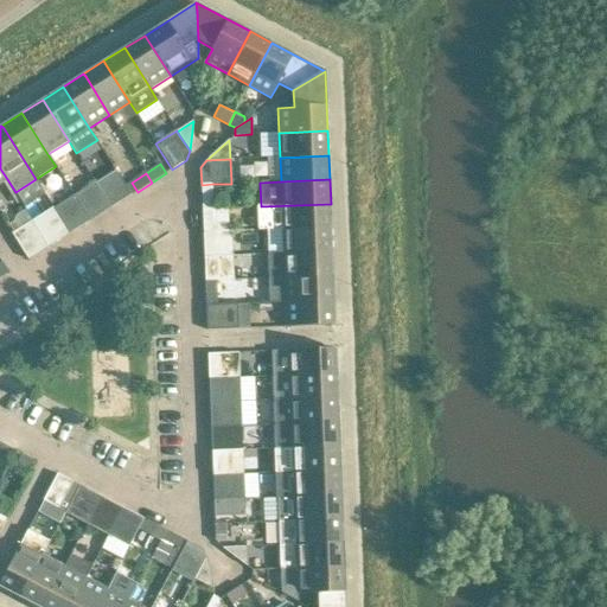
[(110,208),(106,199),(104,199),(95,183),(75,196),(90,221),(110,208)]
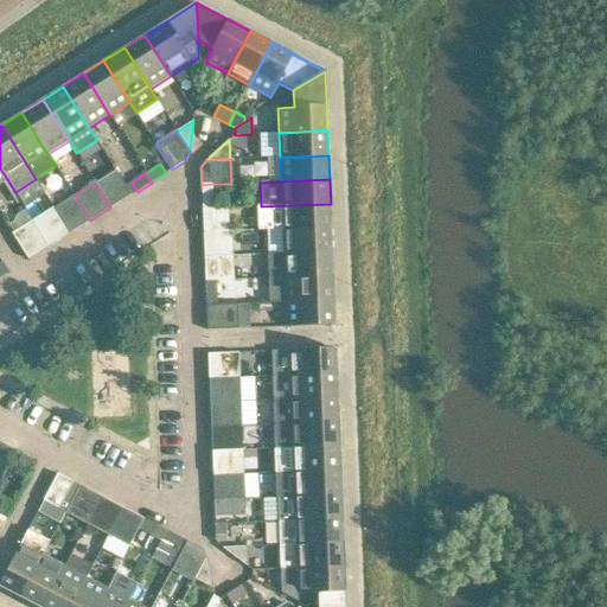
[(202,185),(202,202),(212,202),(212,184),(202,185)]
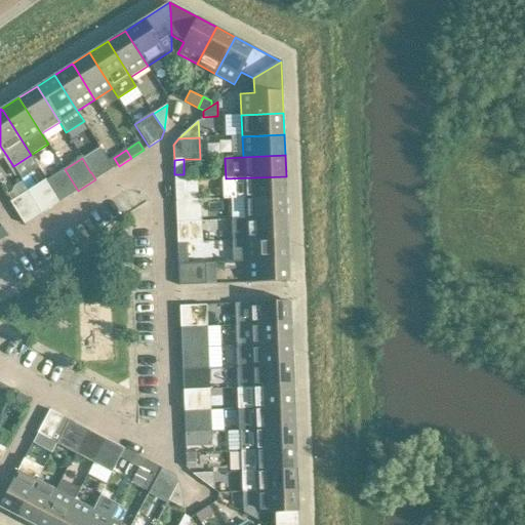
[(109,172),(104,164),(91,172),(95,179),(109,172)]
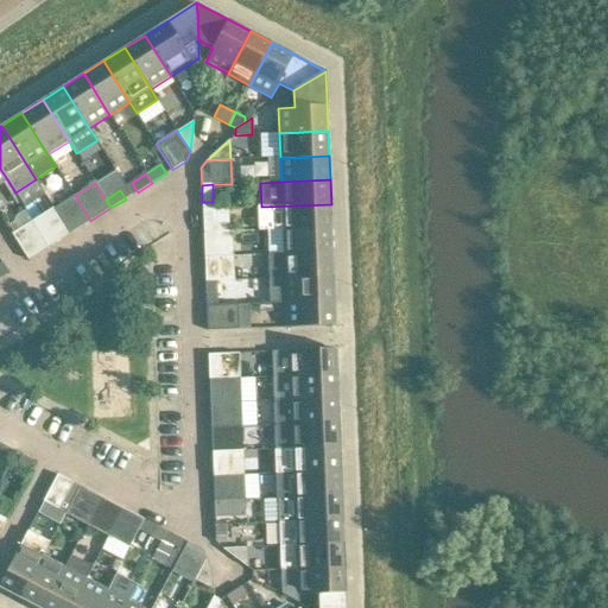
[(70,234),(90,221),(75,196),(54,208),(70,234)]
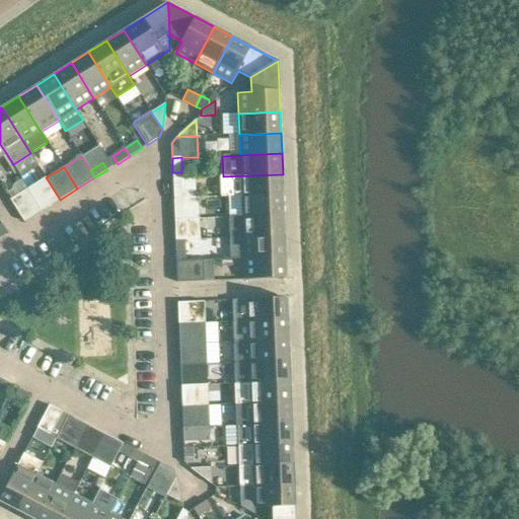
[(223,176),(220,176),(221,198),(240,197),(283,195),(283,174),(223,176)]
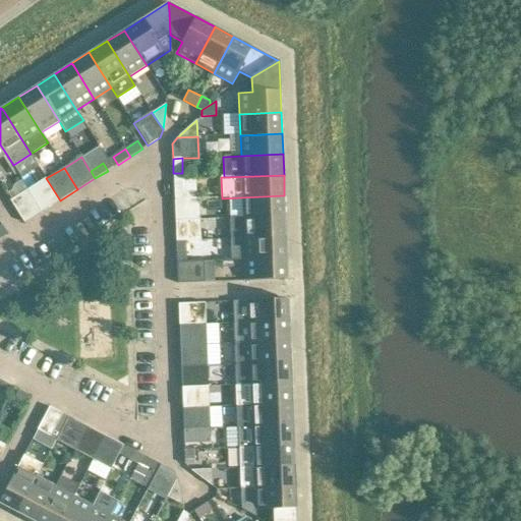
[(43,212),(60,200),(46,178),(29,189),(43,212)]
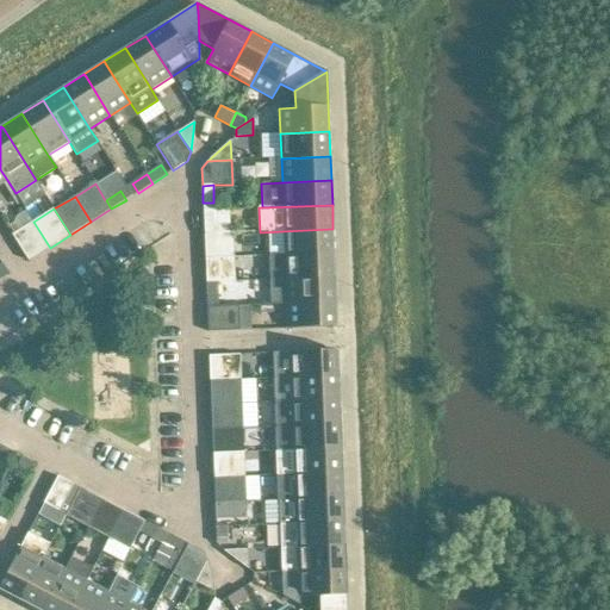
[(204,217),(204,234),(215,234),(215,217),(204,217)]
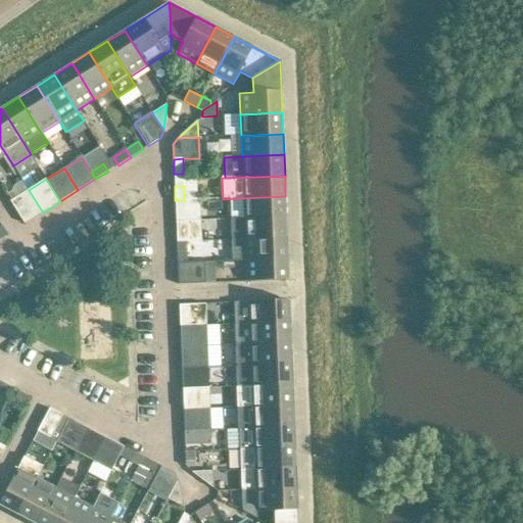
[(29,190),(10,201),(25,224),(43,212),(29,190)]
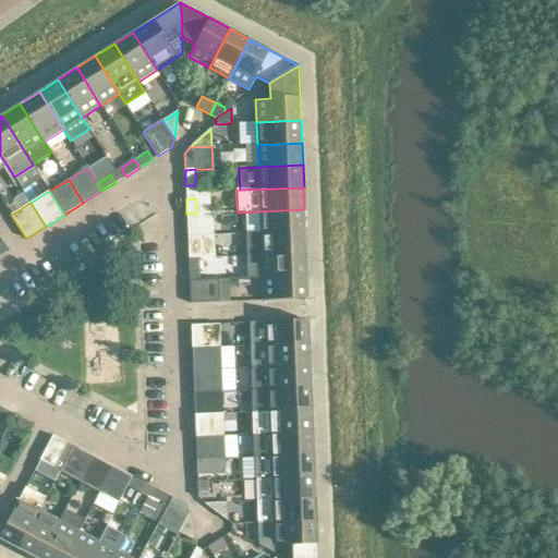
[(304,209),(258,211),(259,233),(305,231),(304,209)]
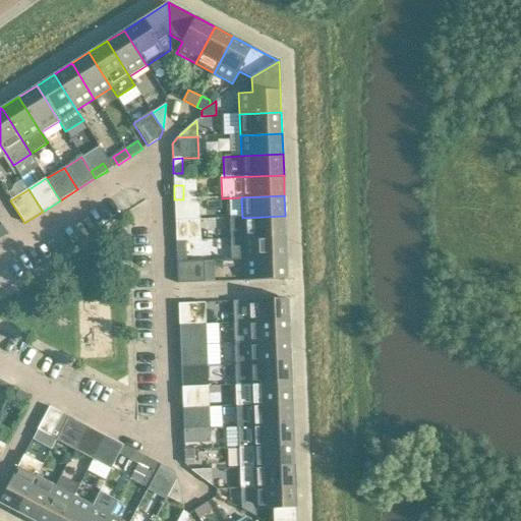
[(199,199),(183,199),(174,199),(175,215),(175,221),(199,220),(199,199)]
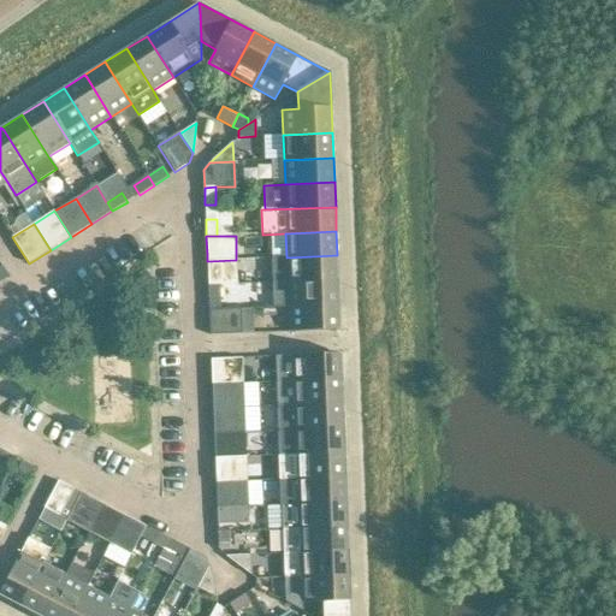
[(272,283),(338,280),(337,255),(286,258),(271,259),(272,283)]
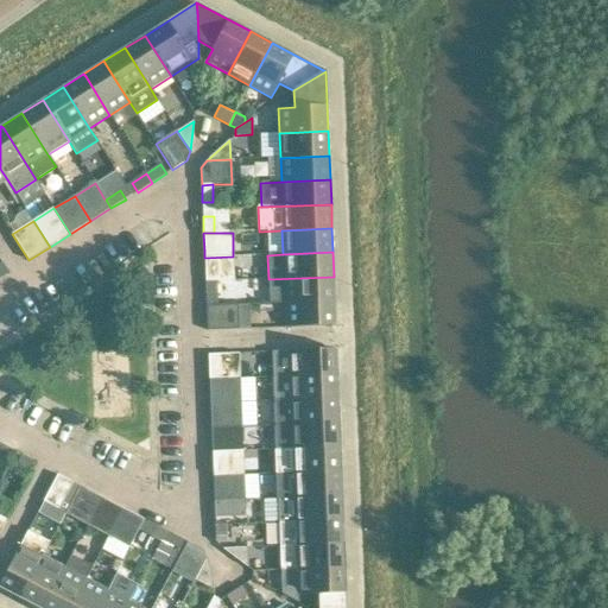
[(234,280),(233,257),(204,258),(206,282),(217,282),(234,280)]
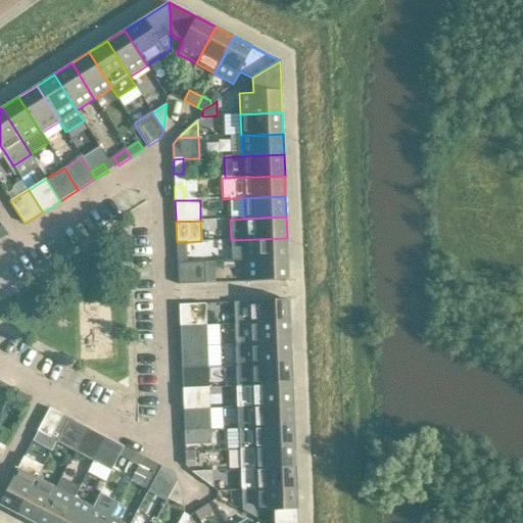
[(288,258),(287,238),(231,240),(232,262),(246,260),(285,258),(288,258)]
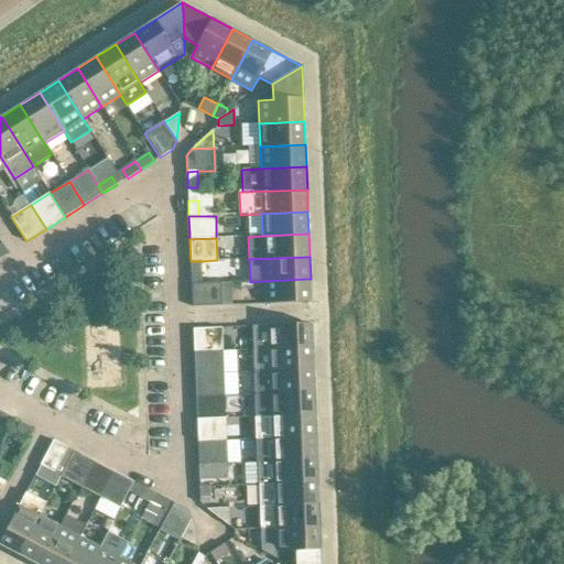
[(202,261),(191,261),(191,278),(202,277),(202,261)]
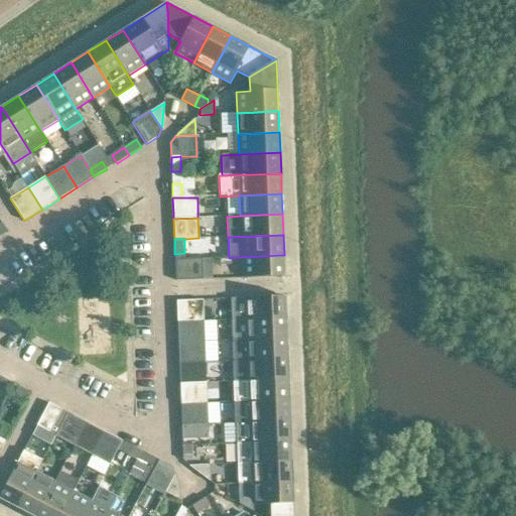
[(285,277),(284,255),(281,255),(243,257),(244,278),(285,277)]
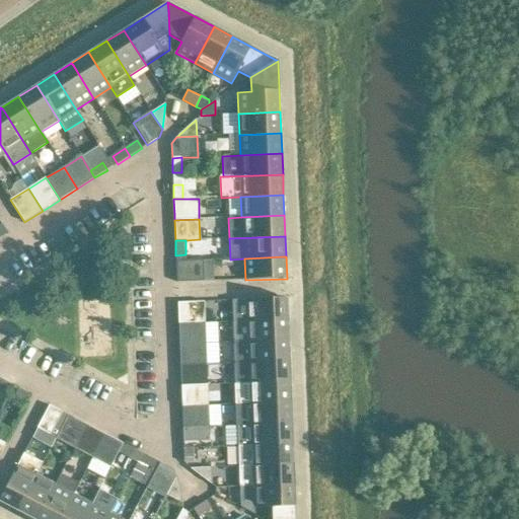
[(177,283),(204,282),(203,261),(176,262),(177,283)]
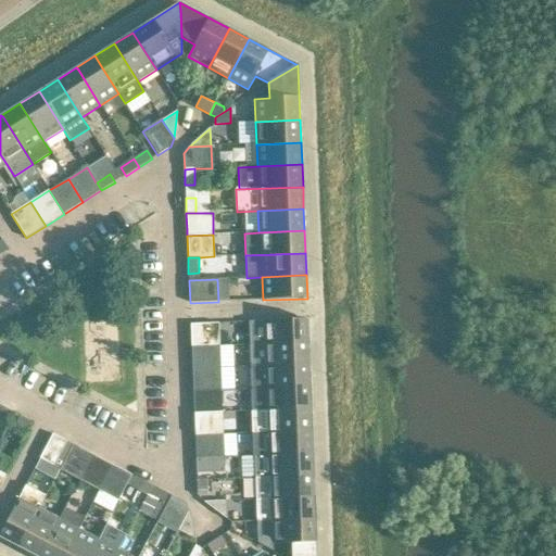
[(249,321),(250,345),(308,343),(307,319),(249,321)]
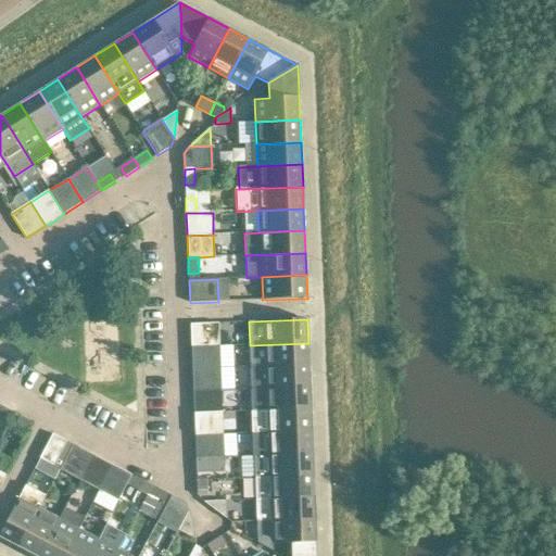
[(219,346),(218,324),(190,325),(191,348),(219,346)]
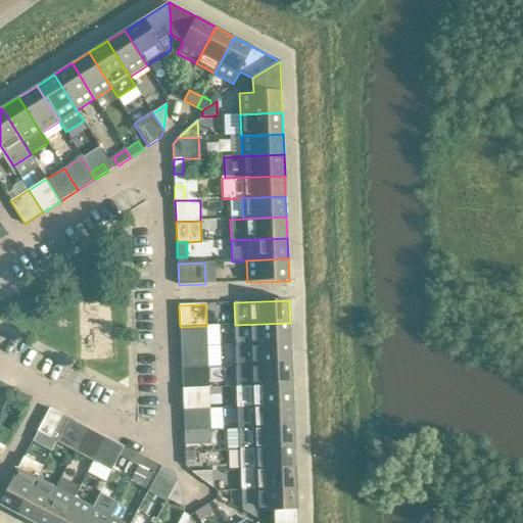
[(291,343),(290,323),(235,325),(236,345),(288,343),(291,343)]
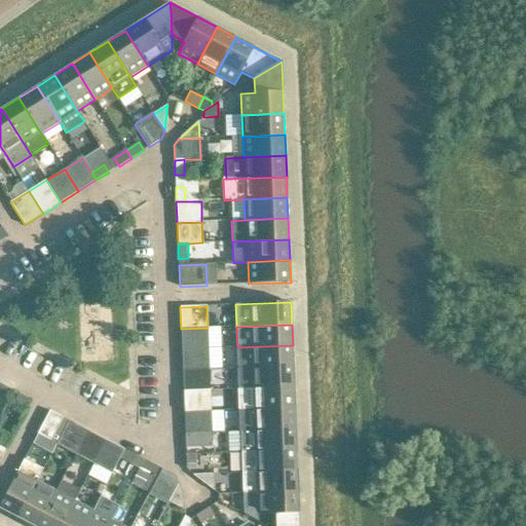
[(208,328),(181,329),(182,349),(209,348),(208,328)]
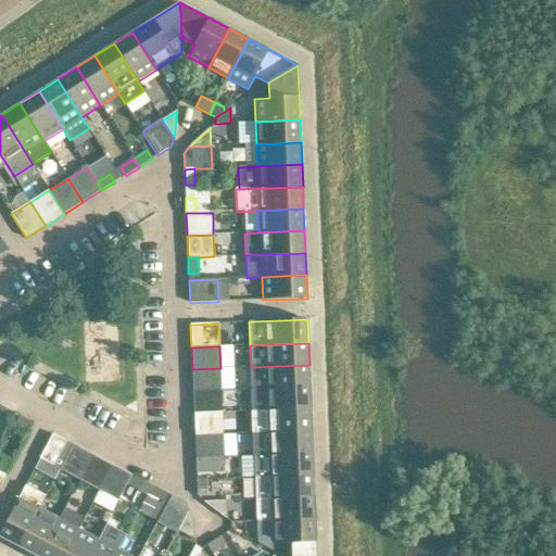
[(252,390),(307,387),(311,387),(310,365),(306,365),(251,367),(252,390)]
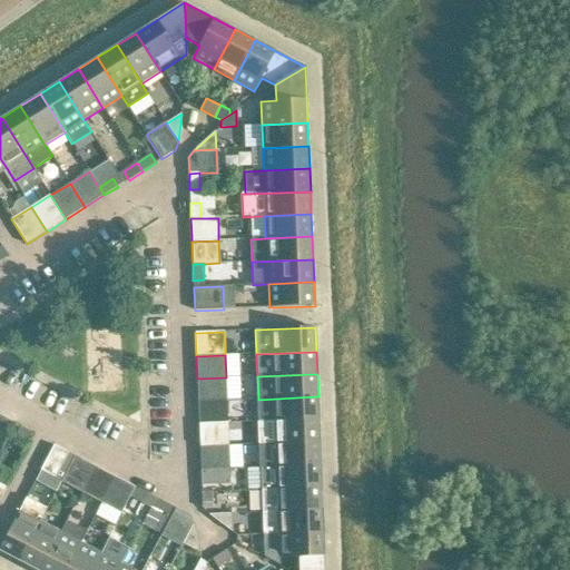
[(226,377),(197,379),(198,402),(227,401),(226,377)]
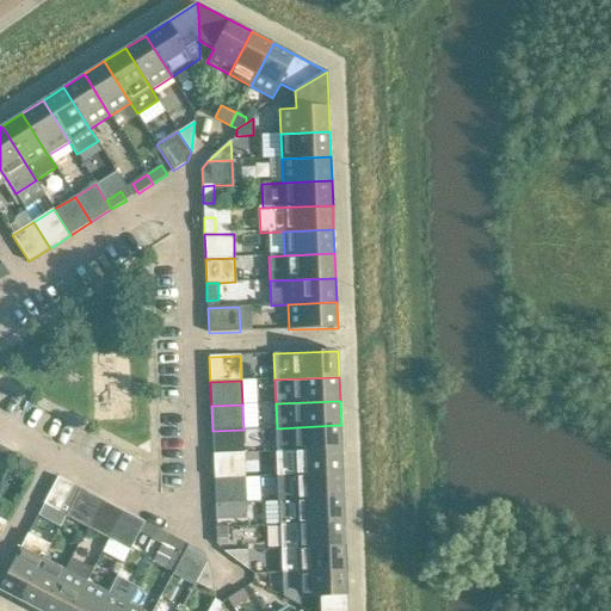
[(343,450),(341,425),(338,425),(277,429),(277,452),(339,450),(343,450)]
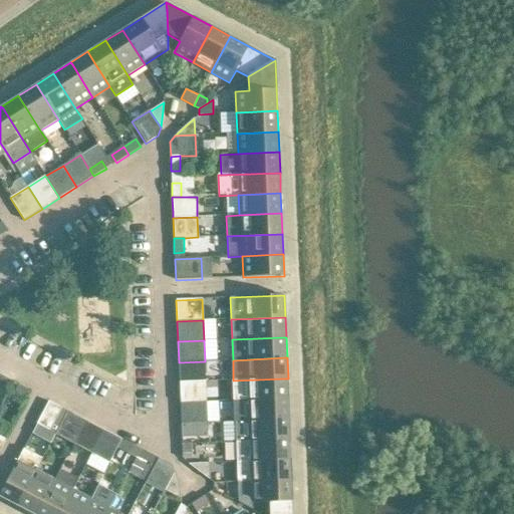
[(205,361),(179,362),(180,382),(206,381),(205,361)]
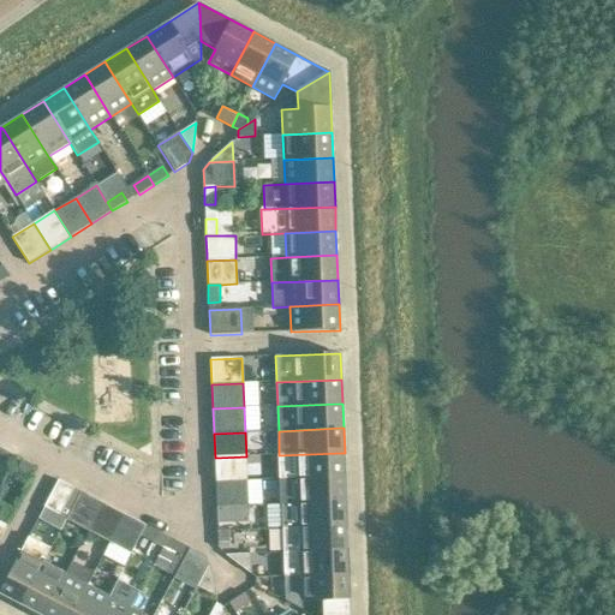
[(297,479),(342,477),(345,477),(345,453),(341,453),(279,455),(280,479),(297,479)]
